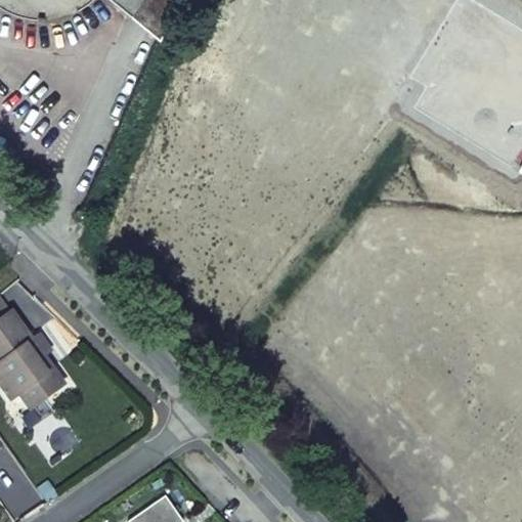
[(112,0),(126,11),(132,0),(112,0)]
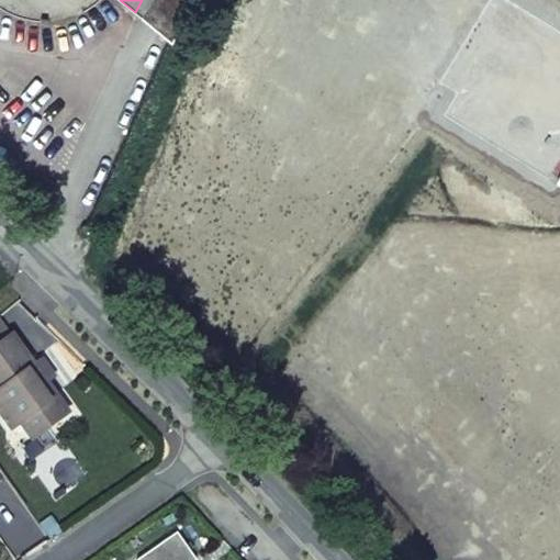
[(0,343),(10,335),(0,323),(0,343)]
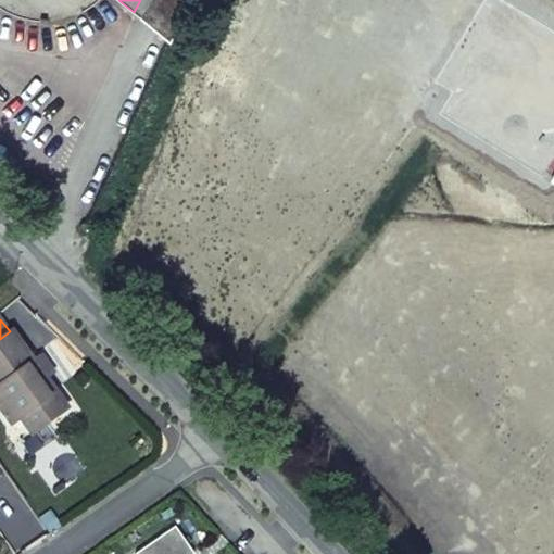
[(34,381),(41,376),(49,370),(39,359),(32,362),(10,331),(0,339),(0,408),(9,422),(17,416),(29,431),(64,406),(51,389),(43,395),(34,381)]
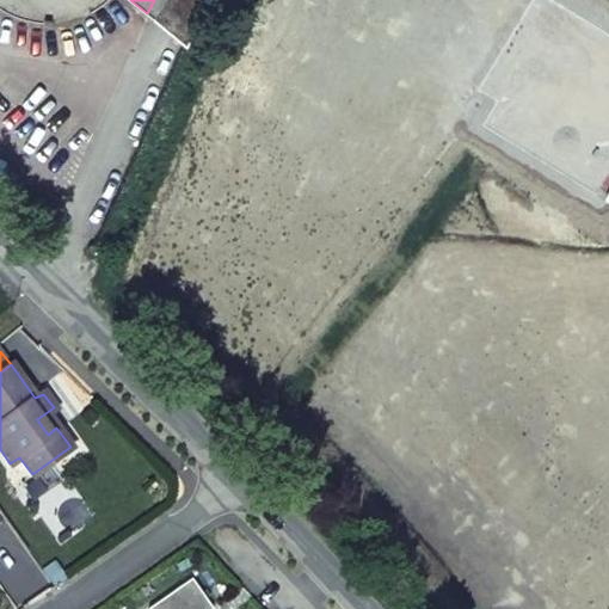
[(56,428),(45,413),(37,419),(48,435),(56,428)]
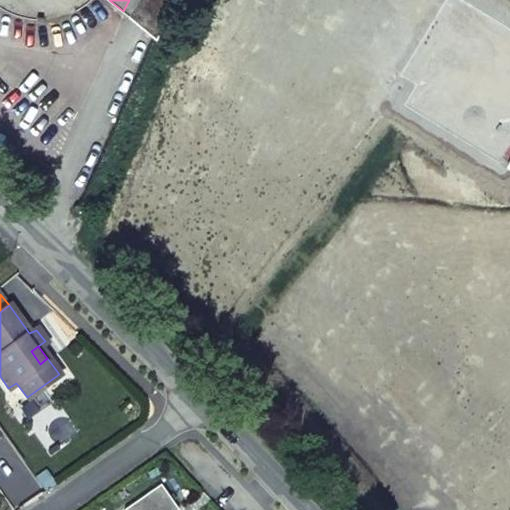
[(176,509),(158,485),(122,509),(176,509)]
